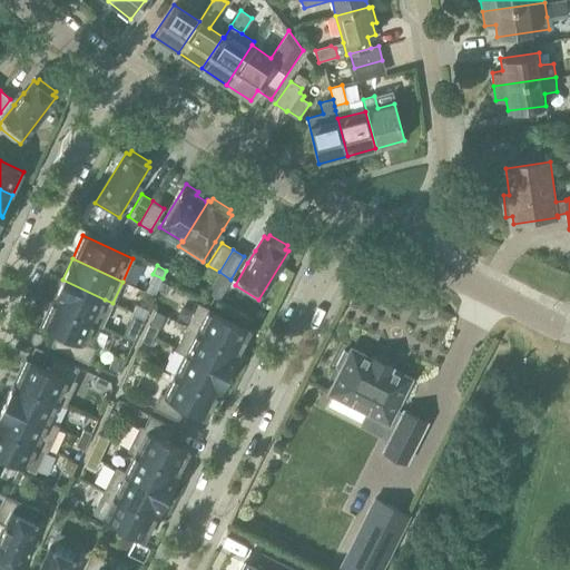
[(62,279),(52,302),(95,322),(95,321),(102,324),(111,305),(112,303),(105,300),(62,279)]
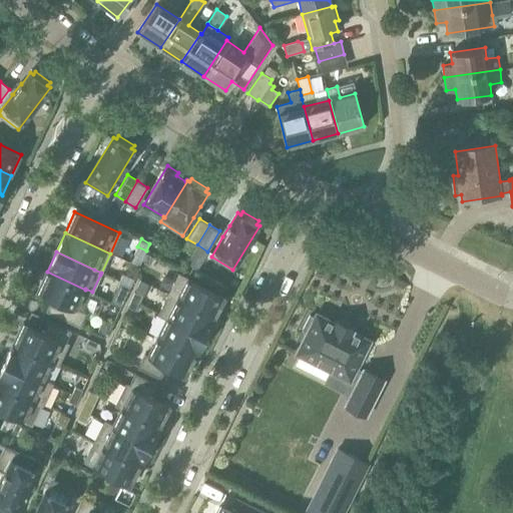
[(142,261),(149,265),(153,257),(146,253),(142,261)]
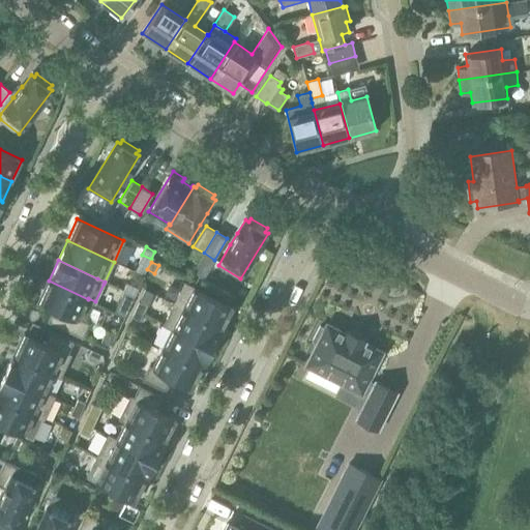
[(48,321),(82,336),(88,323),(79,319),(88,299),(49,281),(38,302),(54,308),(48,321)]
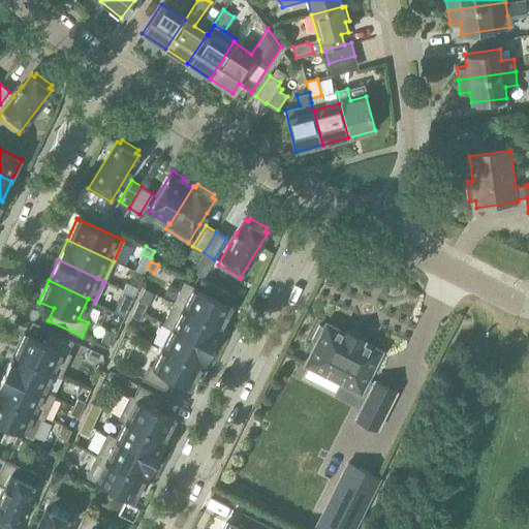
[(126,282),(123,290),(134,296),(137,287),(126,282)]
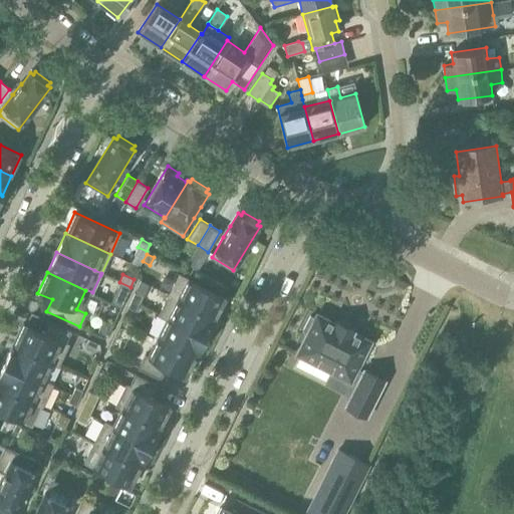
[(179,274),(169,294),(216,317),(226,297),(179,274)]
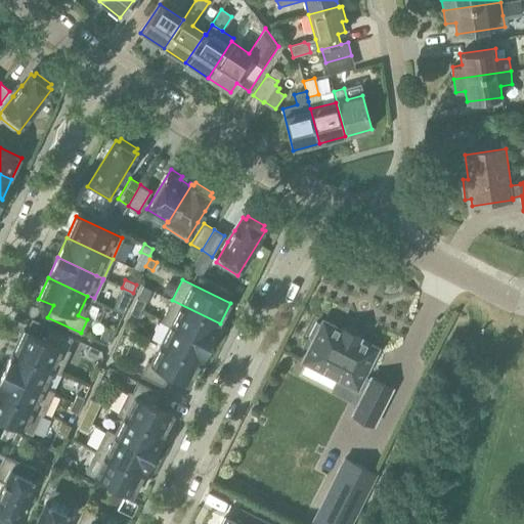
[(134,305),(141,309),(144,302),(137,298),(134,305)]
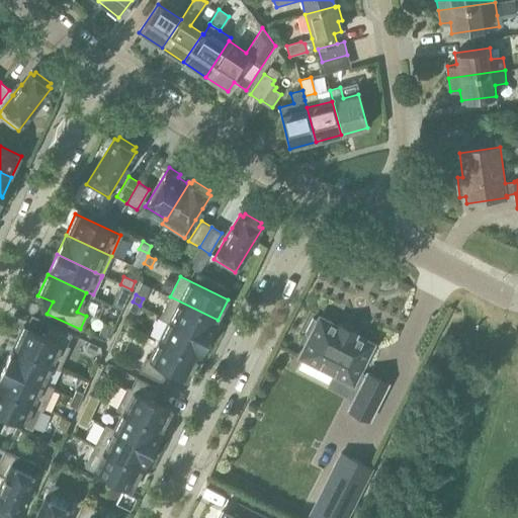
[(160,318),(169,322),(169,321),(207,340),(218,320),(170,296),(160,318)]
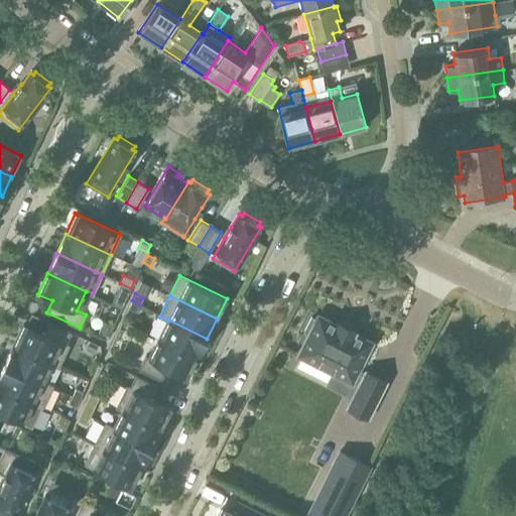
[(113,303),(122,307),(125,300),(116,296),(113,303)]
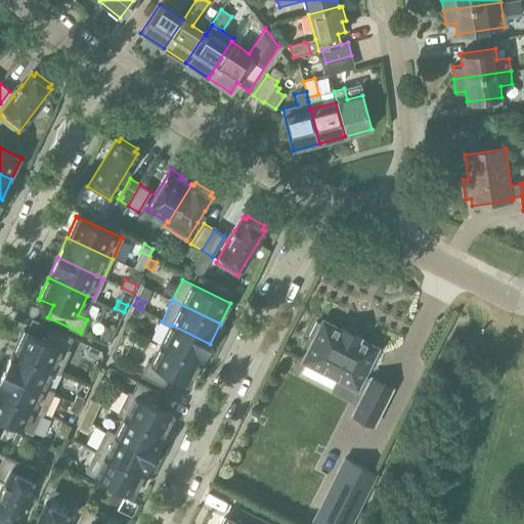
[(134,305),(130,313),(138,316),(141,309),(134,305)]
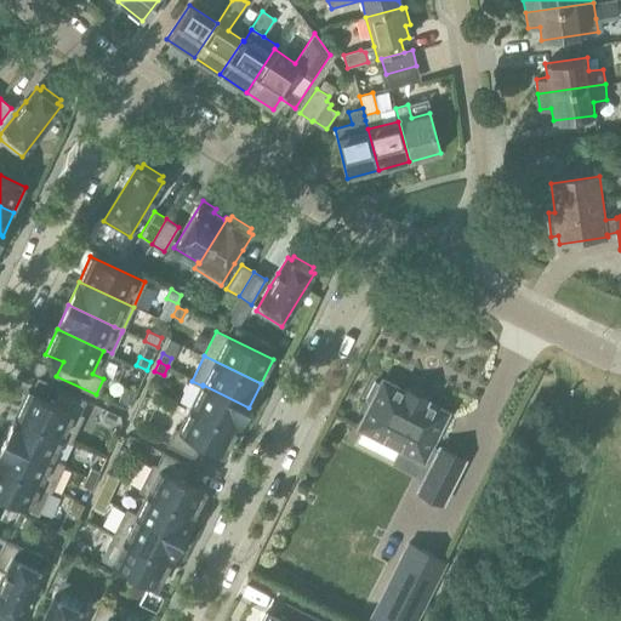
[(465,461),(438,448),(437,449),(431,445),(448,414),(426,403),(427,400),(406,389),(405,392),(383,381),(381,386),(375,383),(366,400),(372,403),(359,429),(423,461),(432,465),(419,493),(443,505),(465,461)]
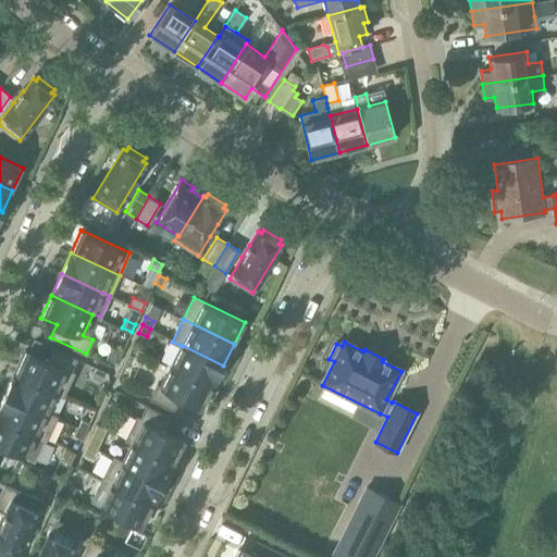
[(223,366),(182,345),(182,346),(171,366),(212,386),(223,366)]
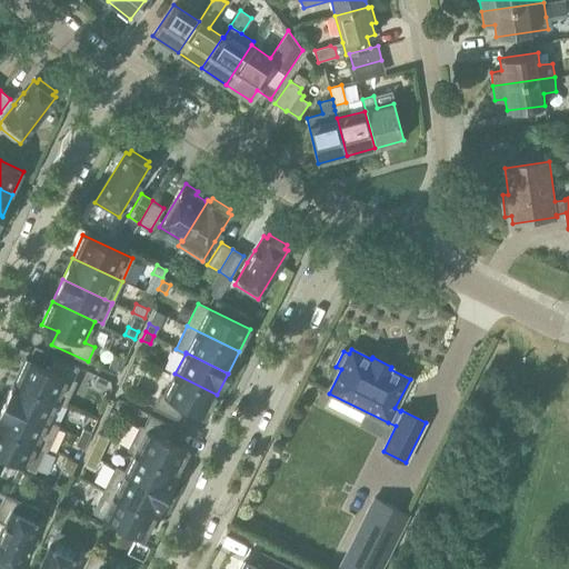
[(108,367),(118,371),(123,359),(113,355),(108,367)]
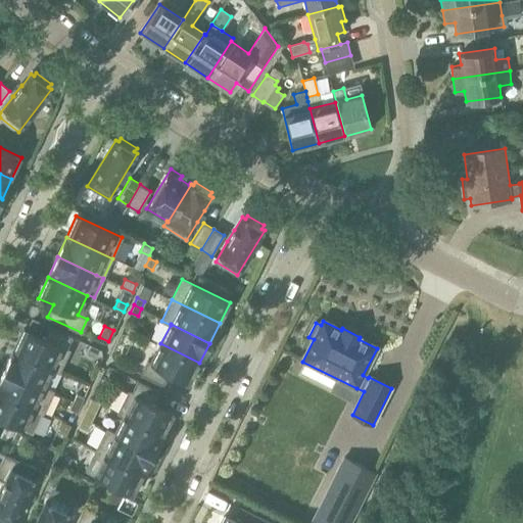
[(66,348),(72,337),(50,327),(44,338),(24,328),(14,349),(53,368),(52,369),(59,373),(69,350),(66,348)]
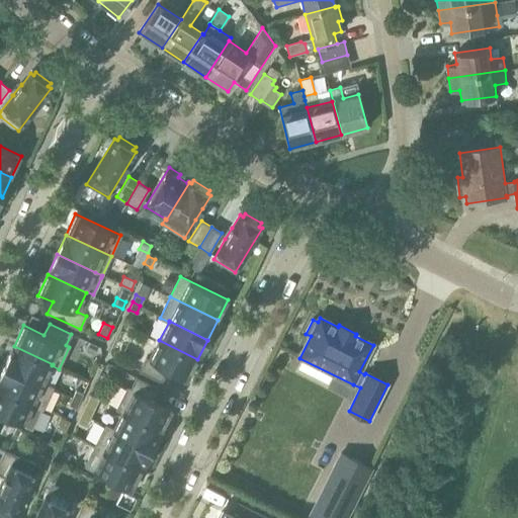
[(187,379),(197,359),(159,340),(150,359),(146,357),(140,370),(162,381),(167,369),(187,379)]
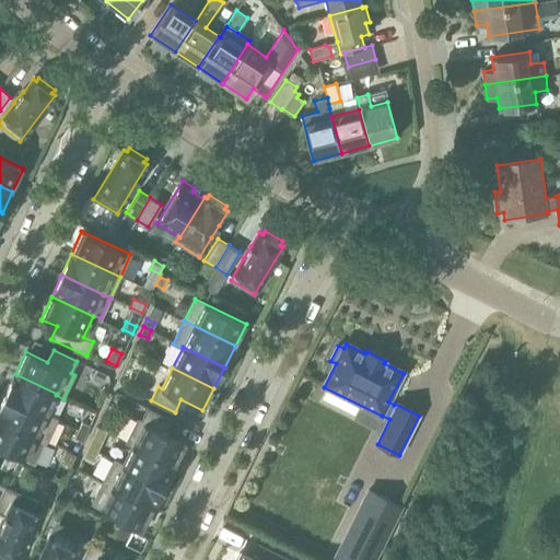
[(57,394),(15,374),(4,396),(47,416),(47,413),(56,395),(57,394)]
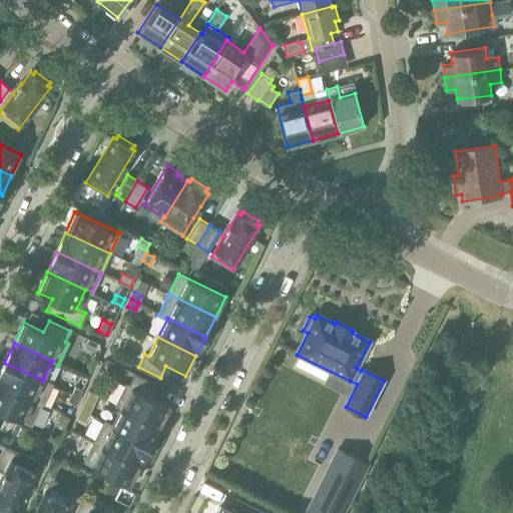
[(4,363),(0,372),(0,384),(34,400),(41,404),(43,404),(52,383),(43,379),(43,381),(4,363)]
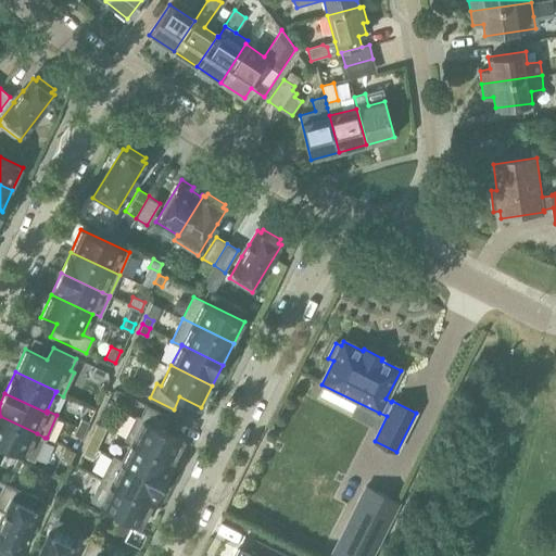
[(163,429),(169,417),(147,405),(140,417),(136,415),(125,439),(131,442),(133,441),(174,462),(185,440),(163,429)]
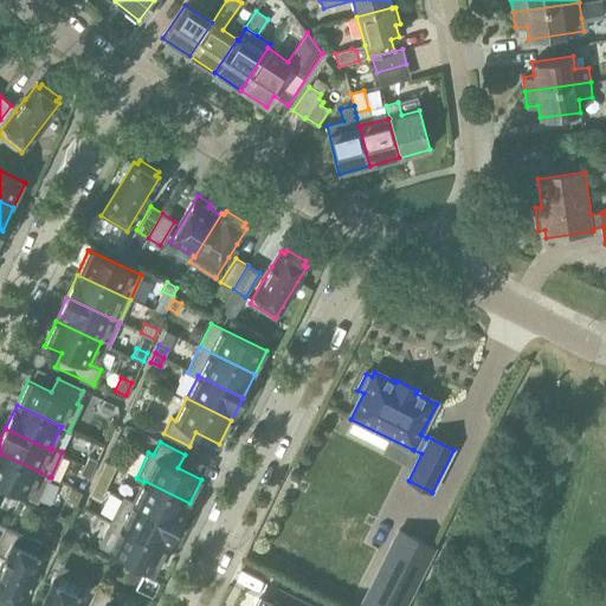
[(0,453),(0,483),(28,497),(37,501),(49,477),(40,472),(0,453)]
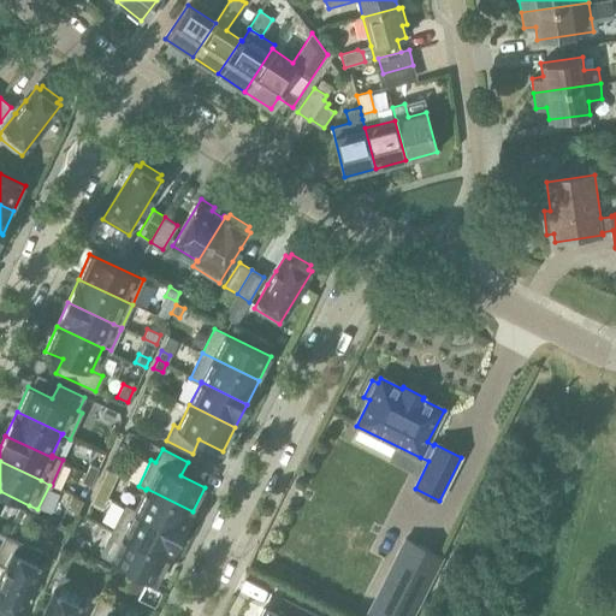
[(99,468),(90,465),(86,473),(95,477),(99,468)]
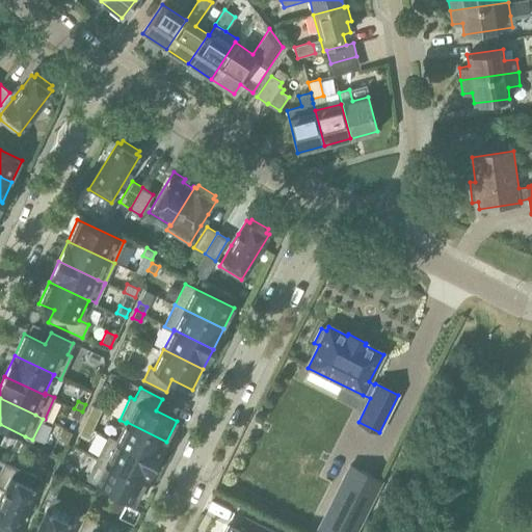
[(74,408),(71,416),(78,420),(82,411),(74,408)]
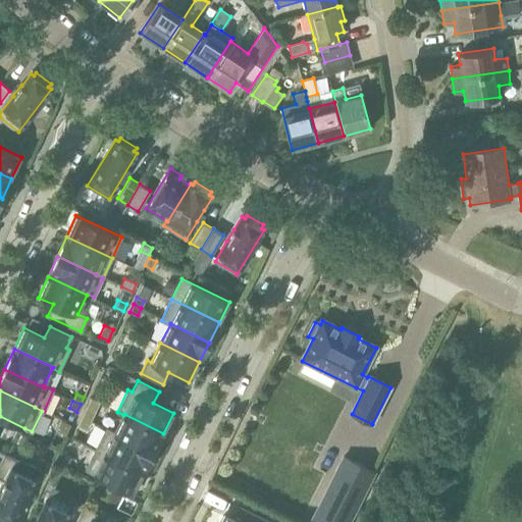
[(82,417),(89,420),(92,413),(85,410),(82,417)]
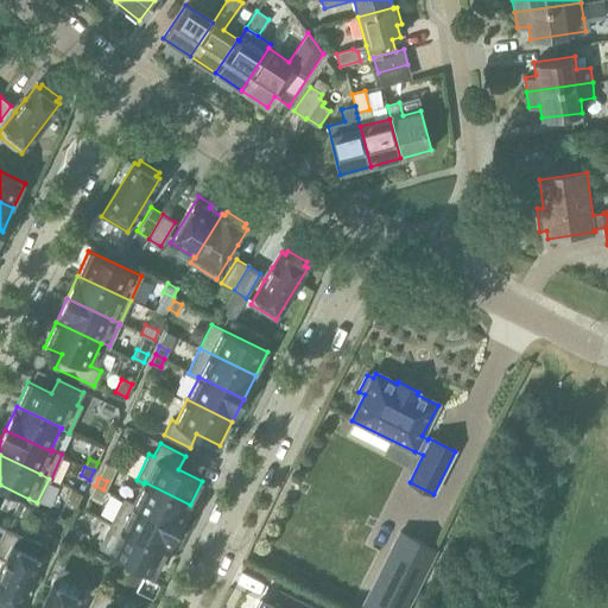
[(190,505),(145,482),(144,483),(134,504),(133,505),(178,527),(190,505)]
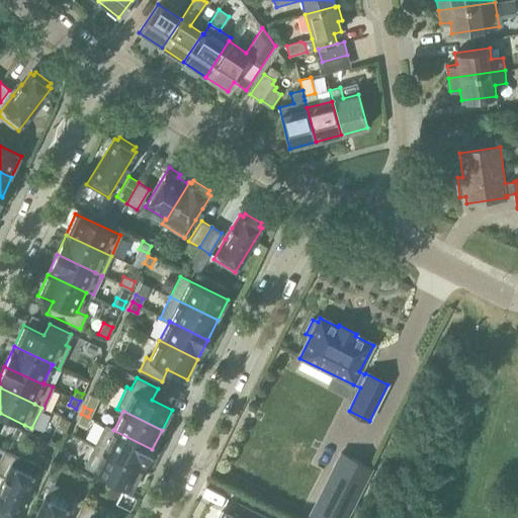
[(81,414),(77,421),(84,425),(88,417),(81,414)]
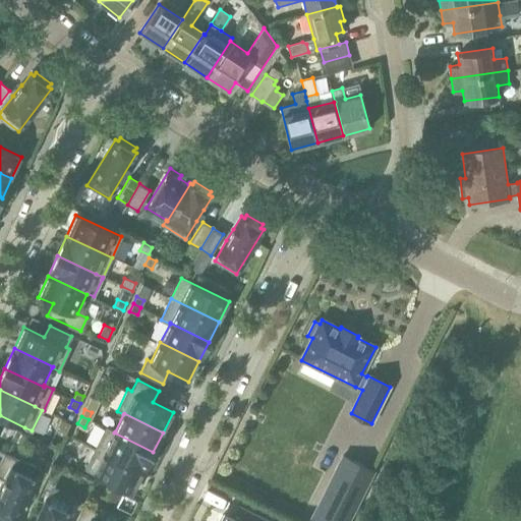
[(70,423),(60,418),(56,429),(66,433),(70,423)]
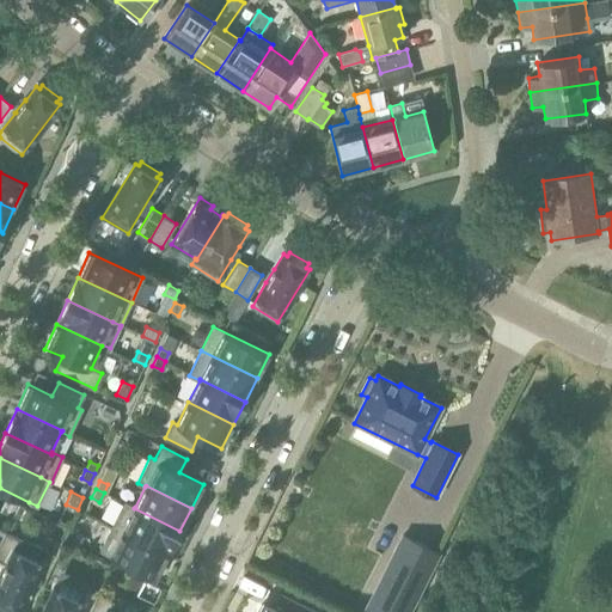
[(179,531),(134,508),(135,507),(124,502),(112,526),(167,555),(179,531)]
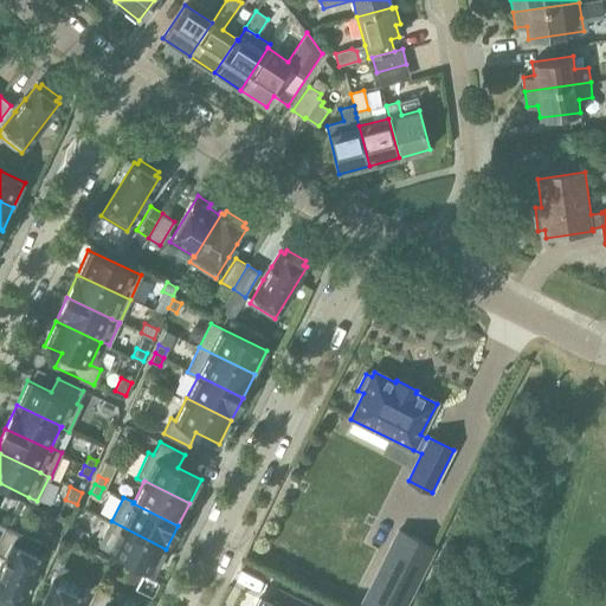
[(166,549),(111,521),(98,546),(154,573),(166,549)]
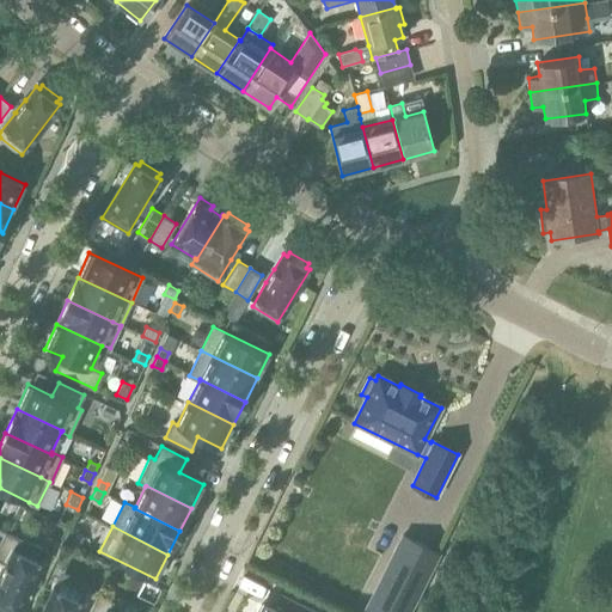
[(65,538),(73,542),(77,533),(68,530),(65,538)]
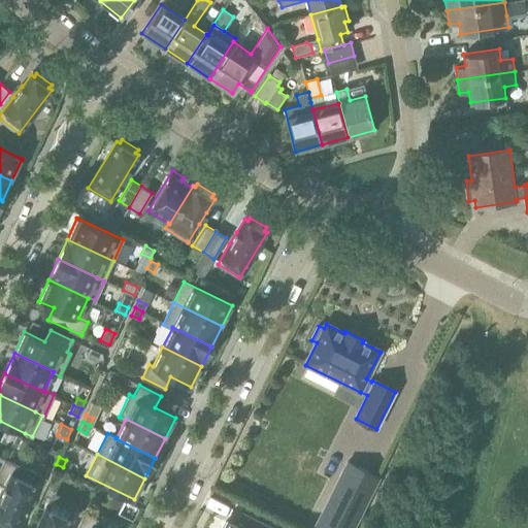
[(5,459),(0,470),(0,483),(5,486),(0,497),(0,520),(12,526),(13,523),(17,524),(40,474),(5,459)]
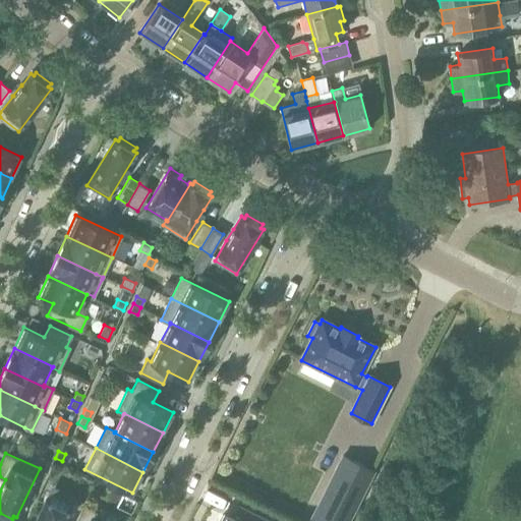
[(65,454),(62,461),(68,463),(71,457),(65,454)]
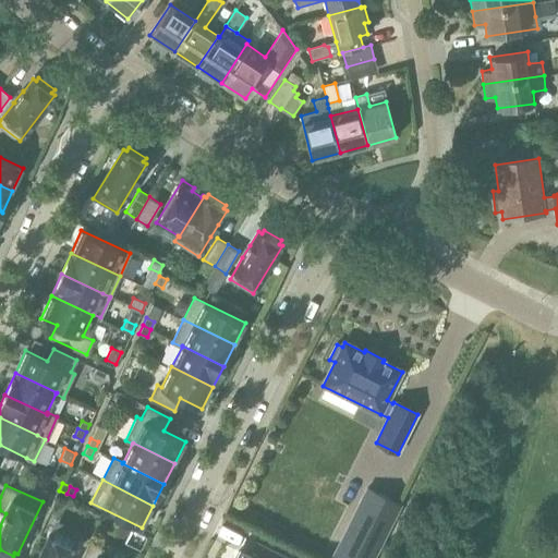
[(374,557),(400,506),(367,489),(332,557),(374,557)]
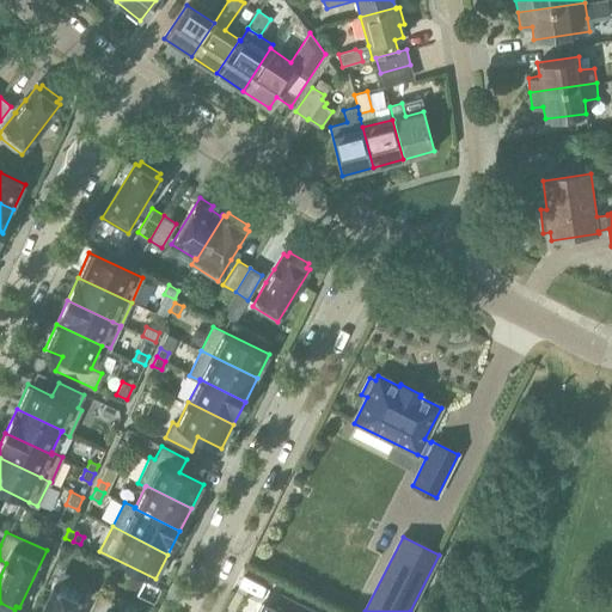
[(90,611),(99,594),(85,588),(80,599),(54,587),(42,611),(90,611)]
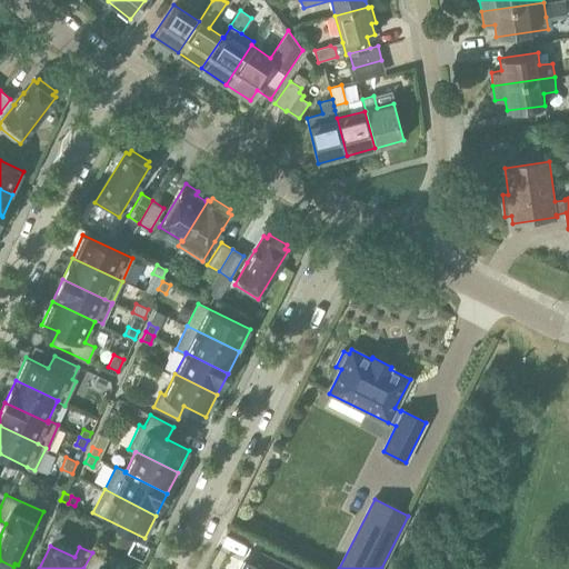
[(263,549),(257,561),(246,556),(239,568),(296,568),(298,567),(263,549)]
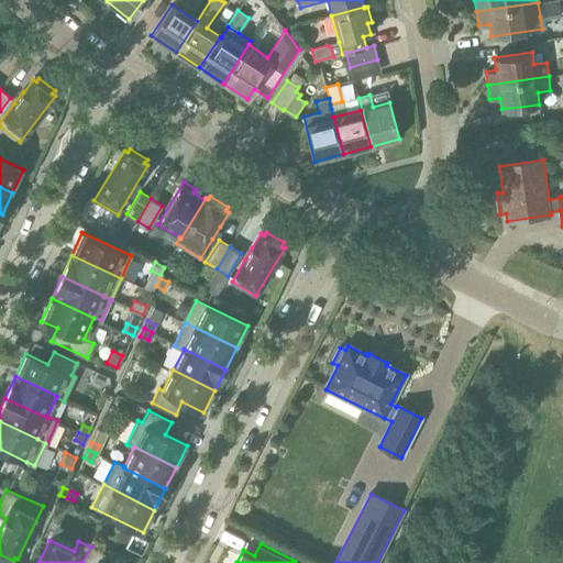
[(99,562),(103,553),(91,547),(83,562),(99,562)]
